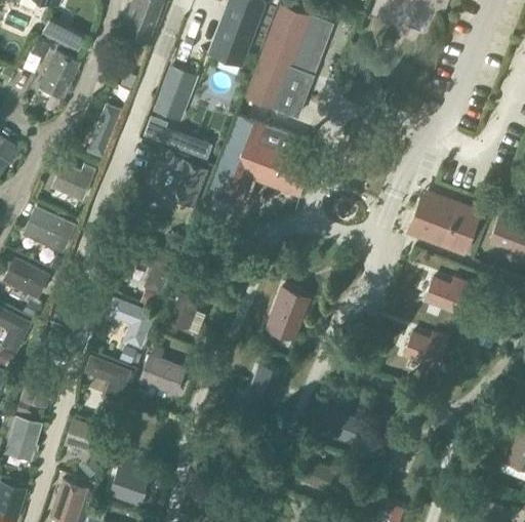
[(163,0),(134,0),(124,29),(149,38),(163,0)]
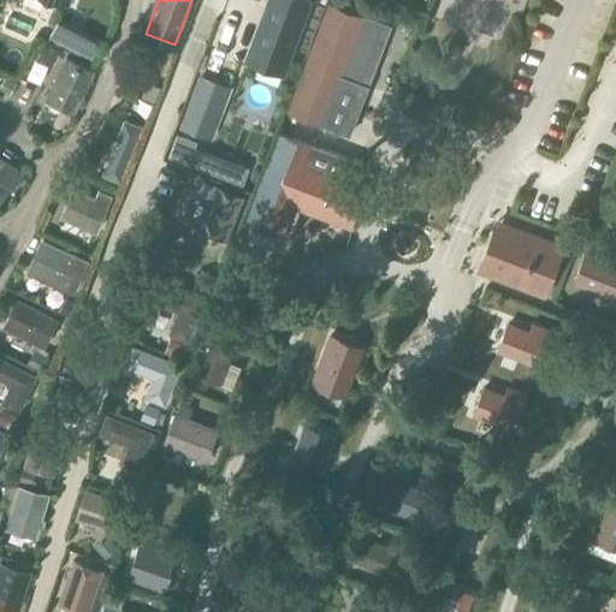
[(282,73),(309,0),(267,0),(246,59),(282,73)]
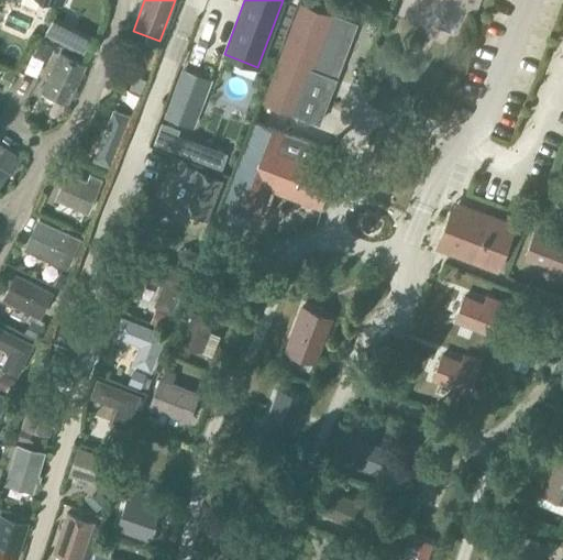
[(404,0),(398,14),(427,25),(432,10),(457,21),(463,8),(473,11),(477,0),(404,0)]
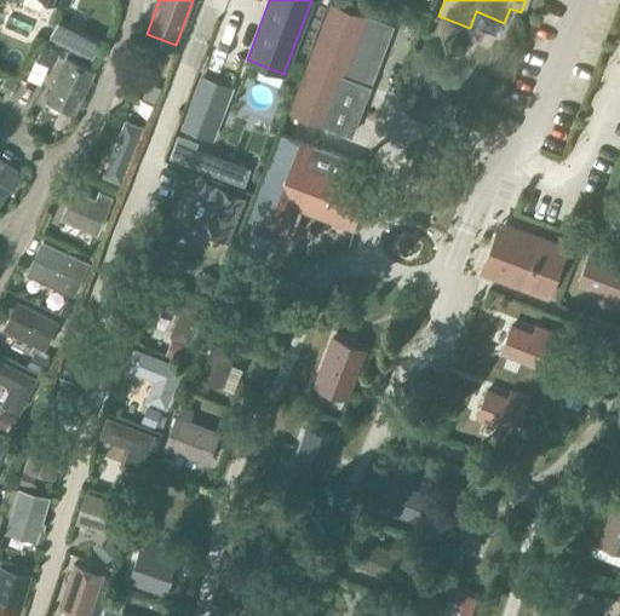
[(329,4),(288,111),(349,134),(390,27),(329,4)]
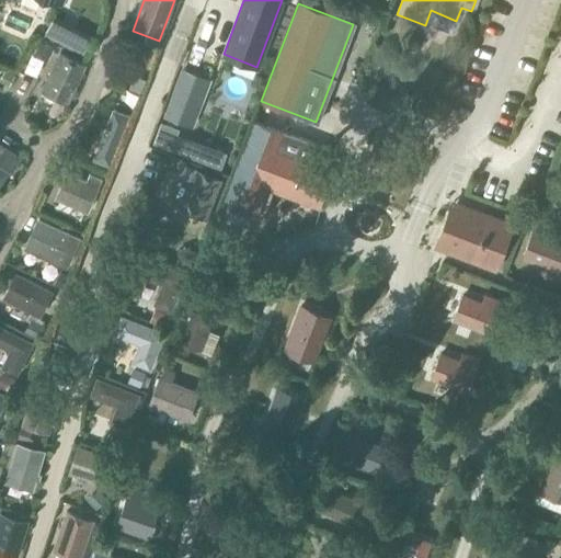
[(78,30),(69,48),(84,56),(93,37),(78,30)]
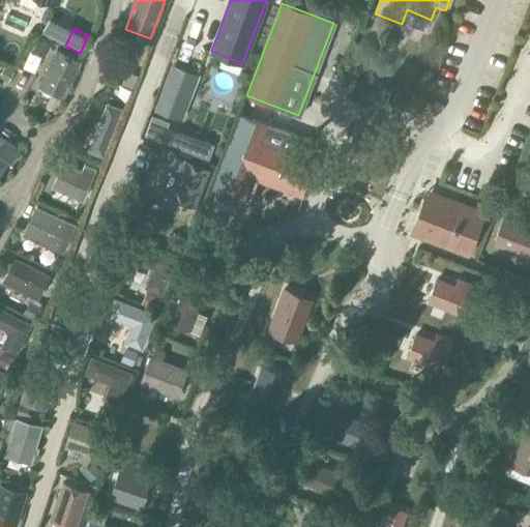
[(358,49),(346,53),(354,79),(366,75),(371,87),(383,83),(370,41),(357,45),(358,49)]
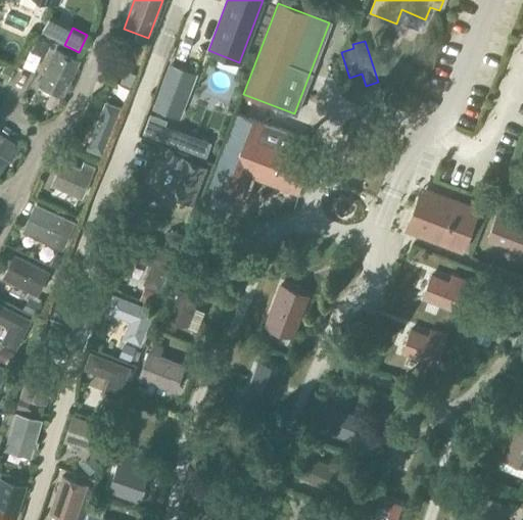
[(57,52),(40,86),(63,97),(80,63),(57,52)]
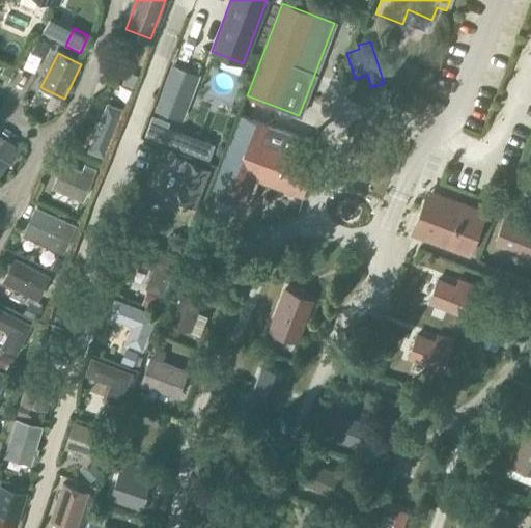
[(174,66),(160,105),(188,115),(202,77),(174,66)]
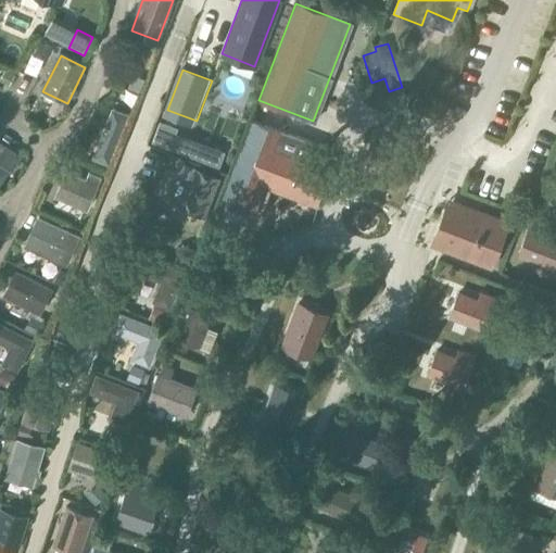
[(128,117),(113,112),(93,160),(109,165),(128,117)]
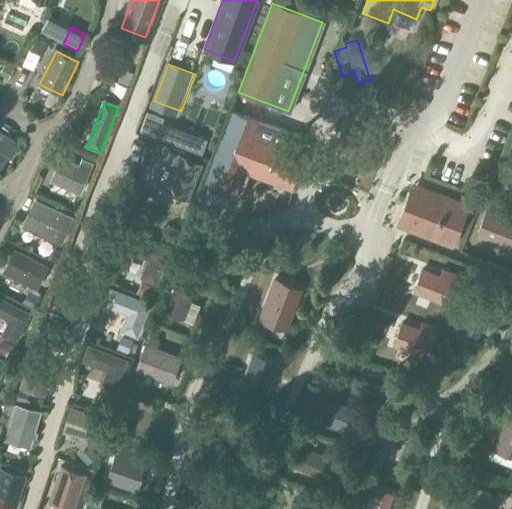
[(231,112),(203,186),(231,196),(245,161),(288,177),(296,154),(292,152),(298,137),(259,122),(231,112)]
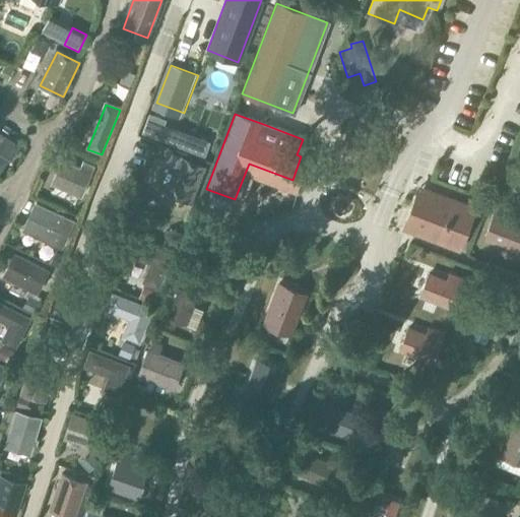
[(149,115),(142,135),(159,141),(167,122),(149,115)]
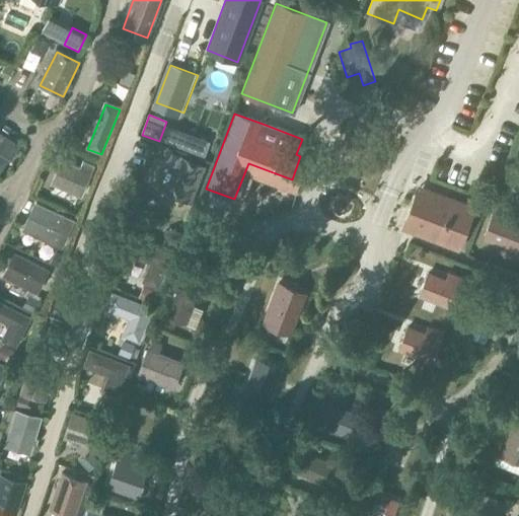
[(19,148),(0,135),(0,154),(11,161),(19,148)]
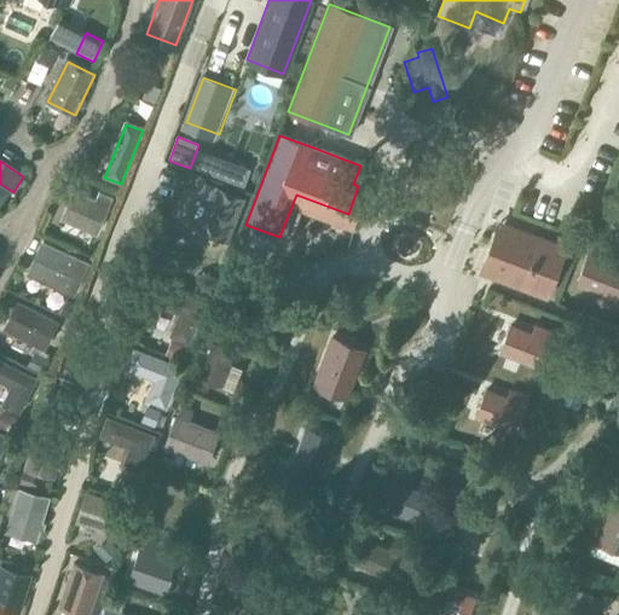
[(233,164),(226,183),(244,190),(252,172),(233,164)]
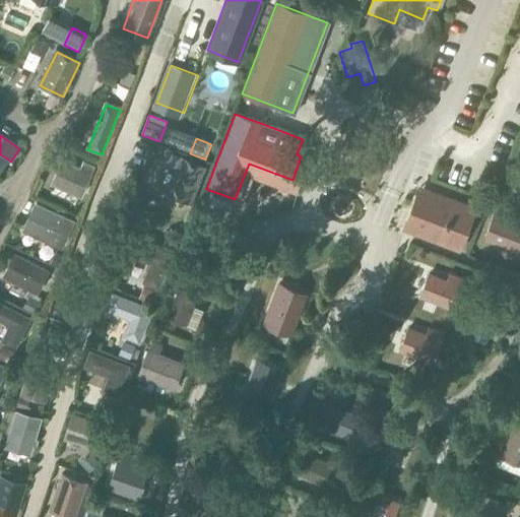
[(183,156),(168,193),(191,203),(206,167),(183,156)]
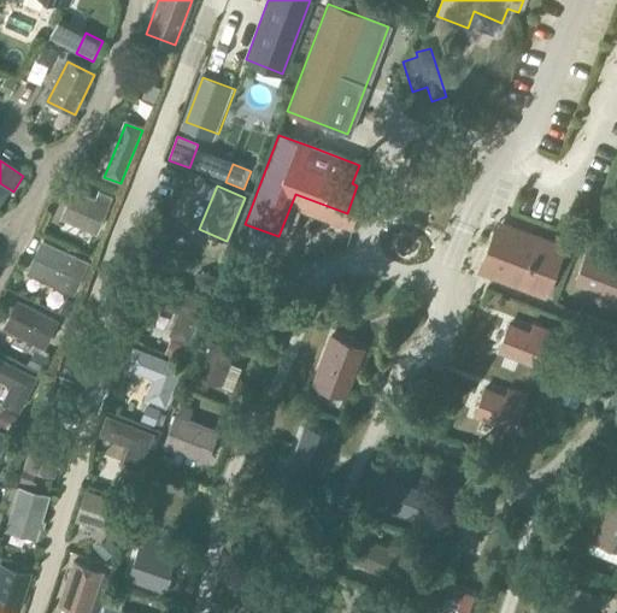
[(95,202),(75,194),(63,220),(97,235),(112,200),(99,194),(95,202)]
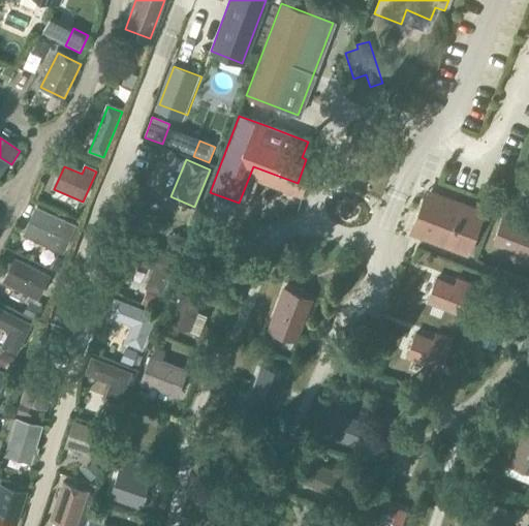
[(427,221),(416,217),(411,231),(466,252),(481,211),(456,202),(454,208),(435,200),(427,221)]
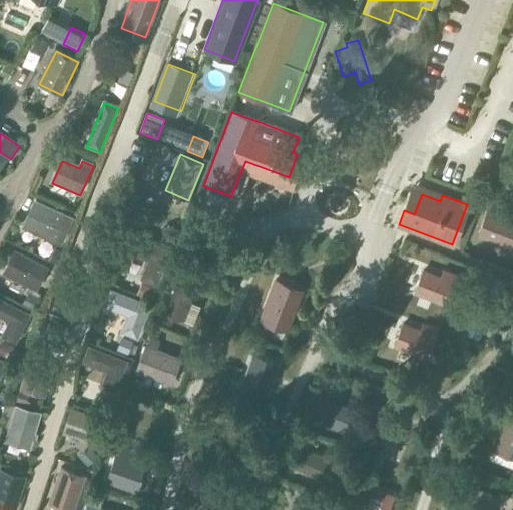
[(36,202),(24,228),(61,247),(74,220),(36,202)]
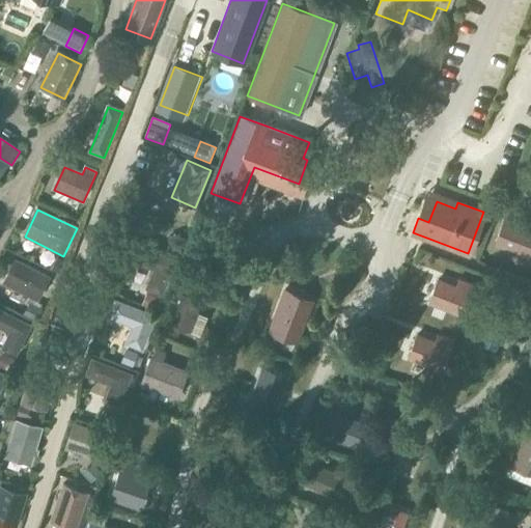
[(523,220),(507,214),(496,246),(530,259),(530,228),(521,224),(523,220)]
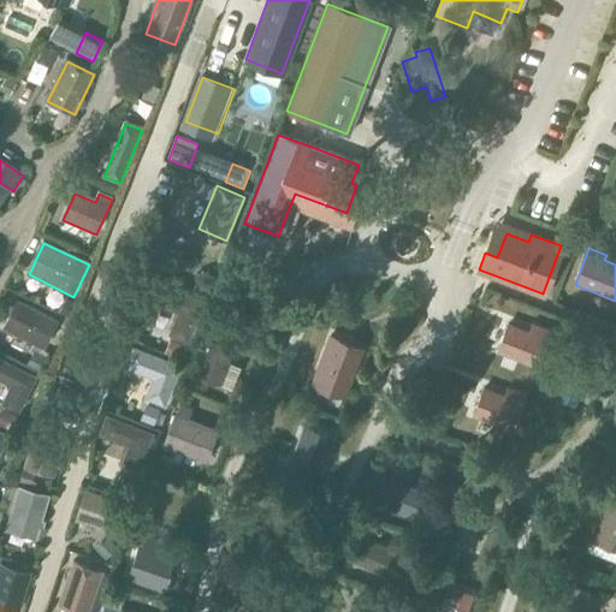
[(221,274),(217,285),(214,290),(252,304),(256,291),(244,285),(248,275),(232,269),(231,271),(227,269),(225,277),(221,274)]
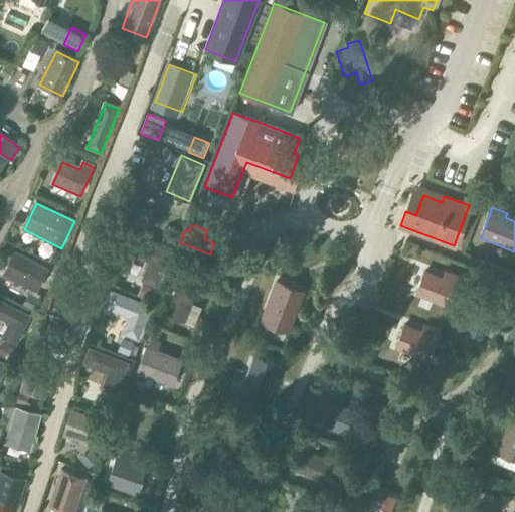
[(130,234),(123,252),(149,264),(141,282),(158,290),(173,253),(130,234)]
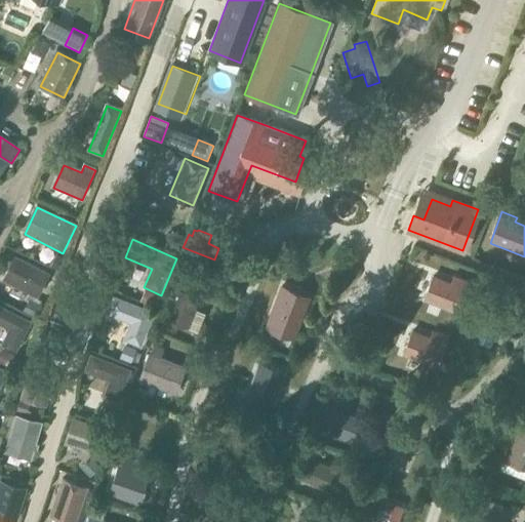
[(16,258),(4,281),(38,298),(49,276),(16,258)]
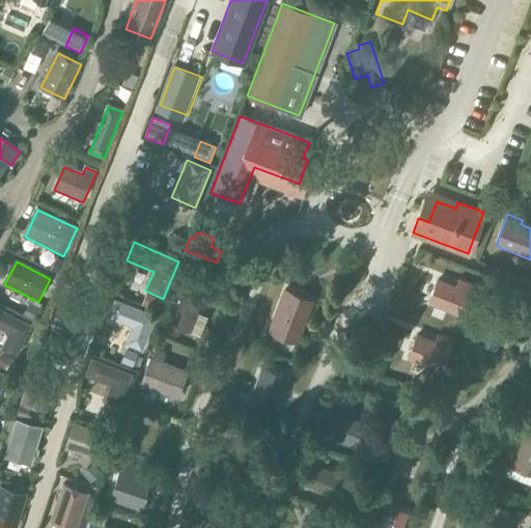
[(457,286),(438,280),(428,306),(466,320),(476,287),(458,281),(457,286)]
